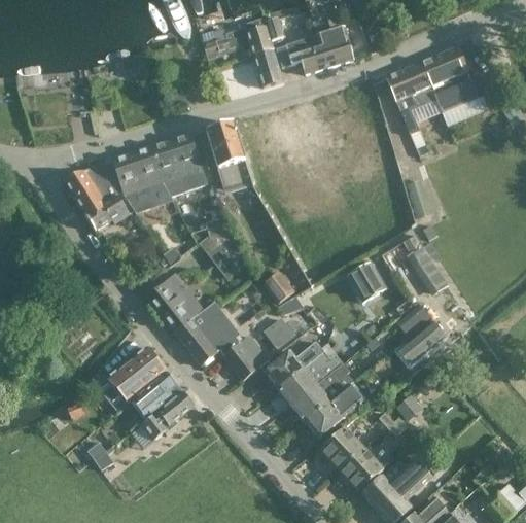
[(352,0),(357,16),(362,14),(367,29),(378,26),(371,3),(367,4),(366,0),(352,0)]
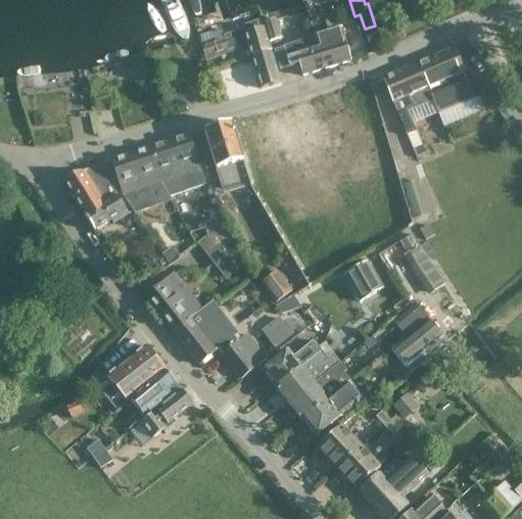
[(276,16),(264,21),(271,40),(283,36),(276,16)]
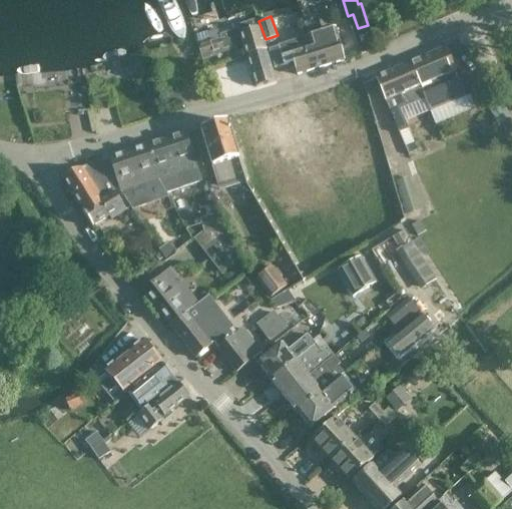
[(241,40),(254,81),(254,83),(275,76),(259,25),(258,25),(256,18),(235,24),(236,26),(219,32),(218,26),(193,33),(199,53),(241,40)]
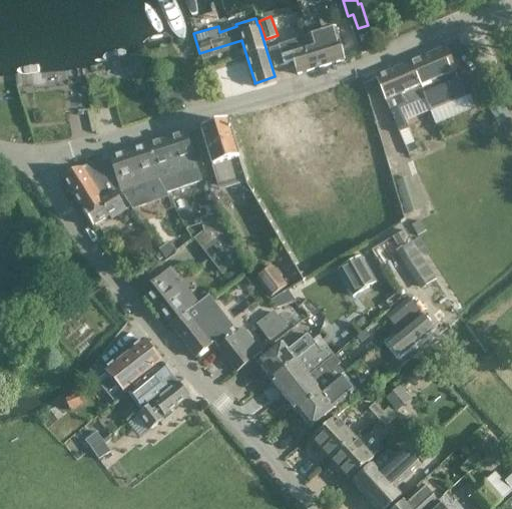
[(328,61),(343,56),(333,27),(322,30),(325,40),(323,42),(328,61)]
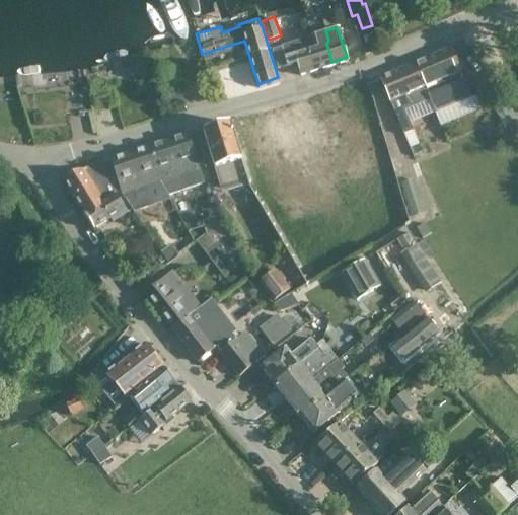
[(325,30),(311,34),(315,46),(304,49),(310,68),(331,62),(326,43),(328,41),(325,30)]
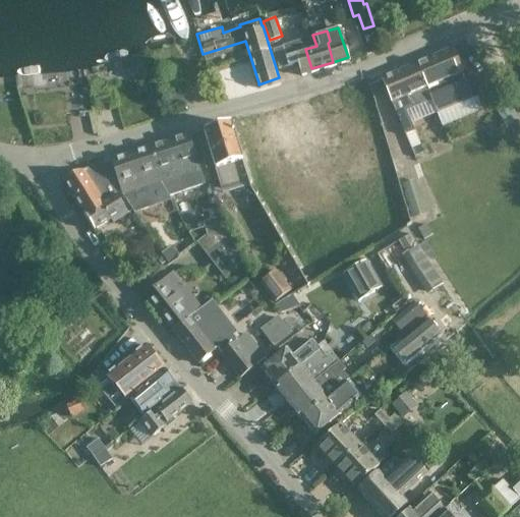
[(312,35),(294,40),(273,47),(278,65),(296,59),(300,71),(311,68),(305,49),(316,46),(312,35)]
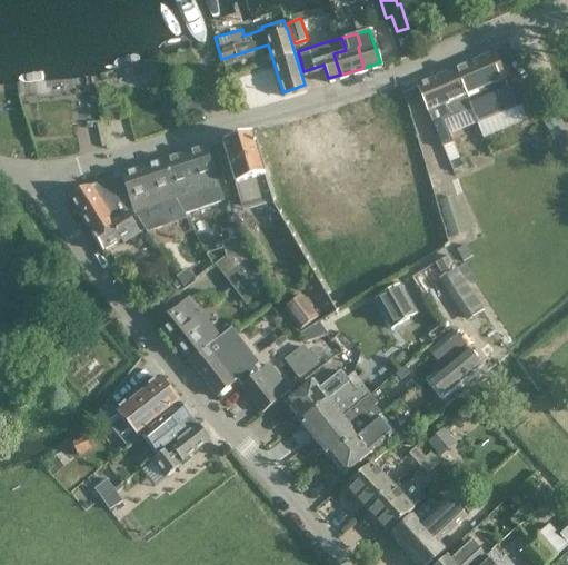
[(452,67),(469,107),(476,120),(515,105),(491,50),(452,67)]
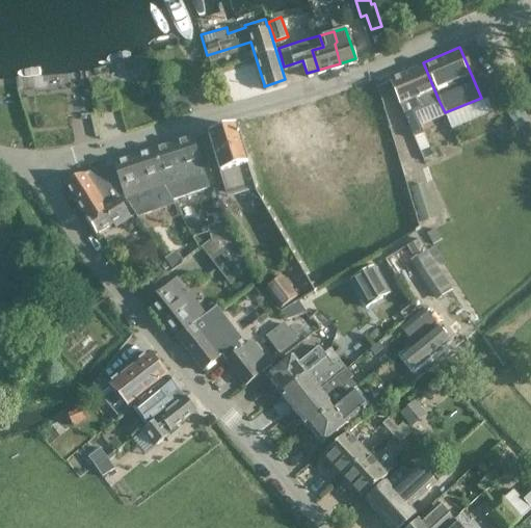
[(439,100),(423,62),(389,77),(413,135),(422,131),(414,110),(439,100)]
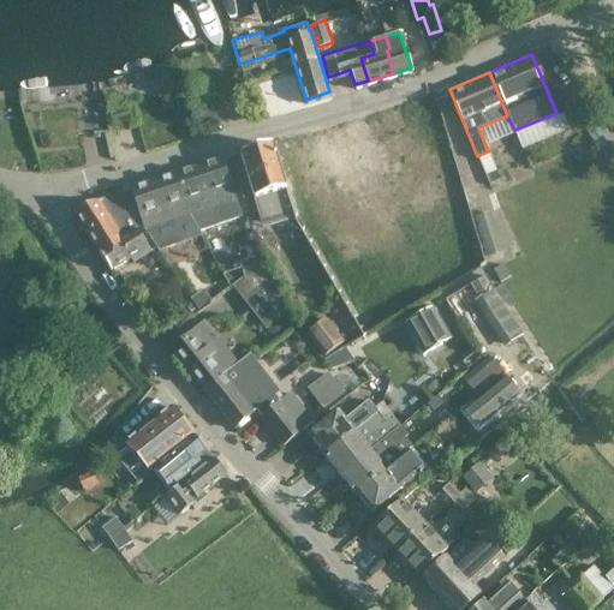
[(293,213),(272,139),(239,150),(257,211),(267,209),(270,220),(293,213)]
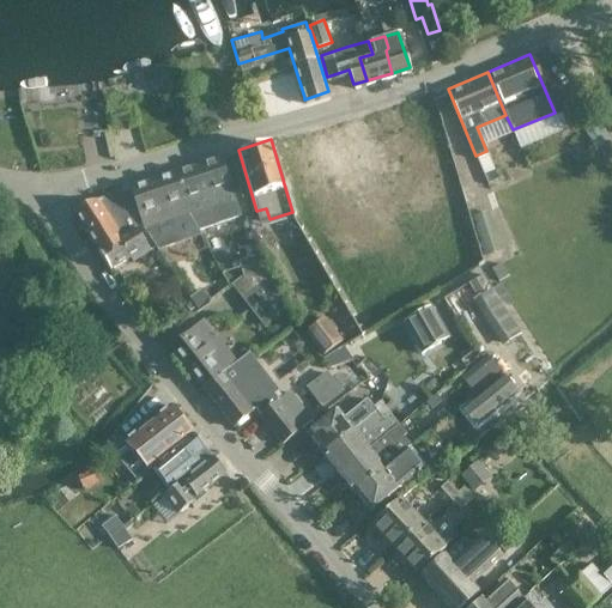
[(234,199),(219,156),(176,169),(191,213),(234,199)]
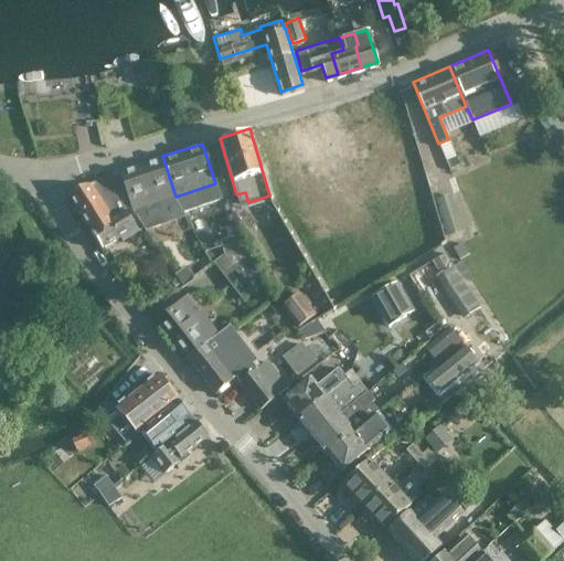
[(176,197),(162,156),(120,169),(135,210),(145,228),(184,214),(176,197)]
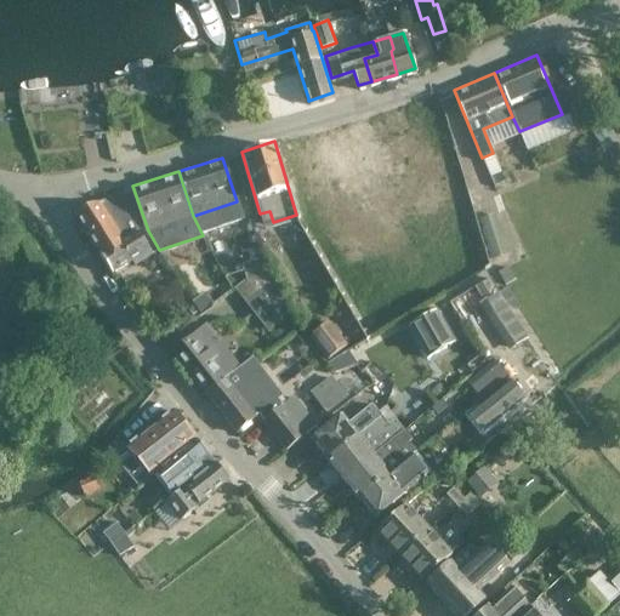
[(143,227),(120,192),(74,210),(89,233),(100,227),(102,231),(113,223),(123,238),(143,227)]
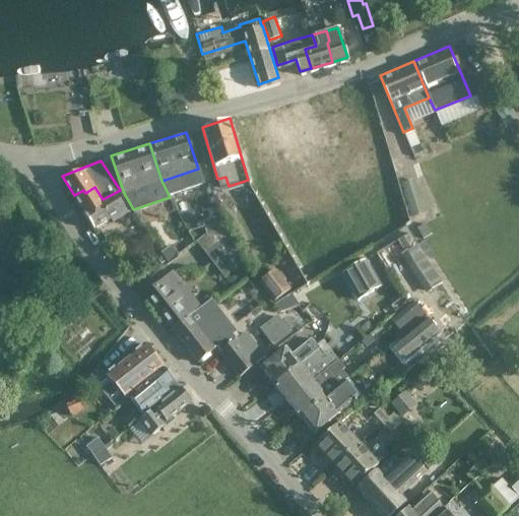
[(83,190),(74,195),(93,224),(114,212),(117,216),(131,207),(120,190),(103,199),(94,187),(85,193),(83,190)]
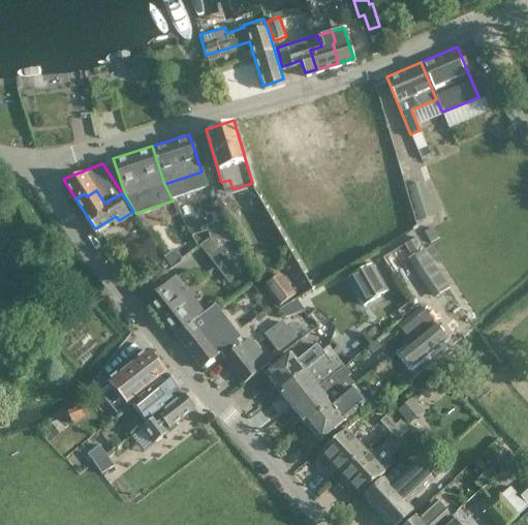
[(200,243),(208,252),(229,236),(224,225),(200,243)]
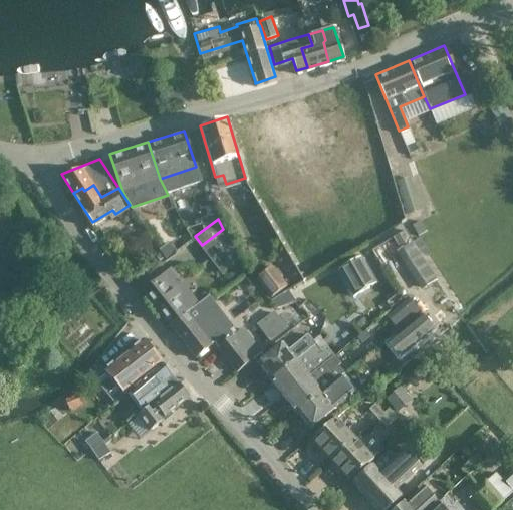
[(399,247),(413,239),(412,237),(407,228),(393,236),(399,247)]
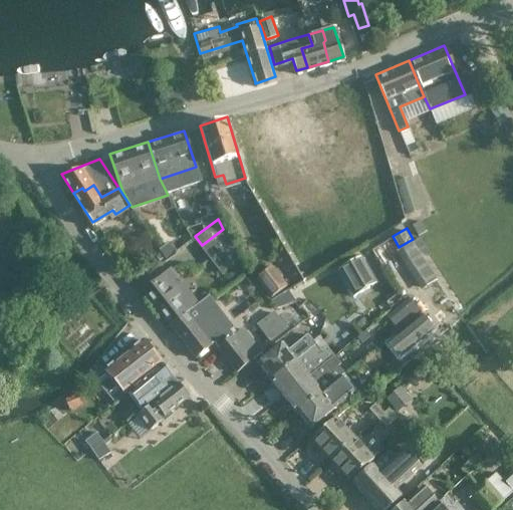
[(236,256),(223,229),(202,245),(219,268),(236,256)]
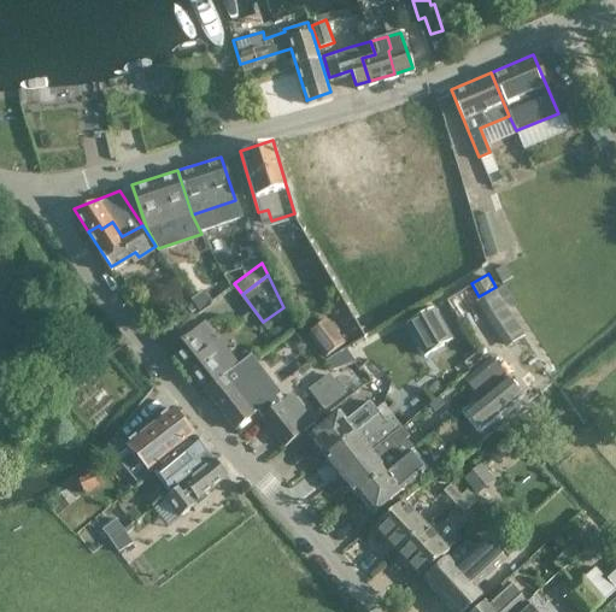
[(210,300),(204,290),(192,298),(198,309),(210,300)]
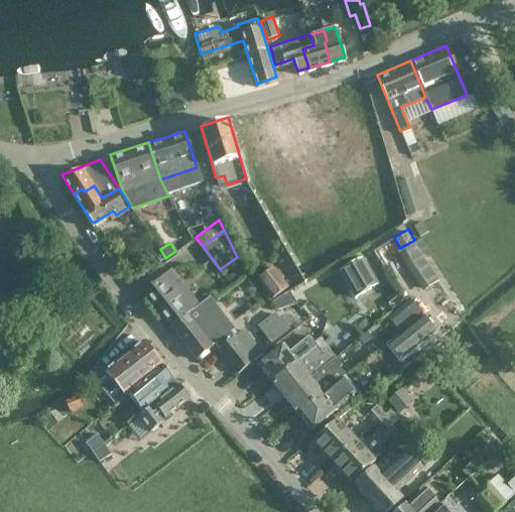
[(439,285),(412,246),(397,257),(424,295),(439,285)]
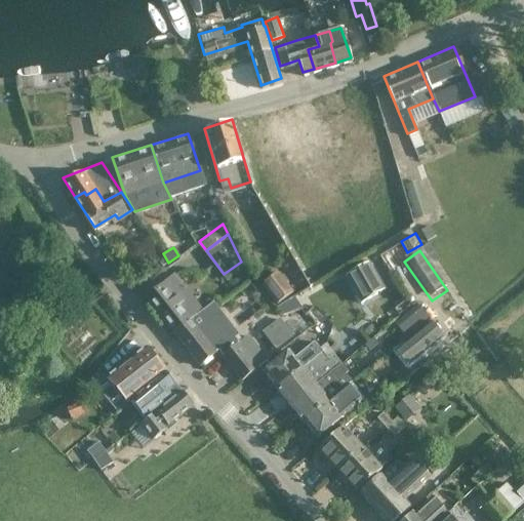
[(377,291),(362,266),(346,275),(355,291),(362,288),(367,297),(377,291)]
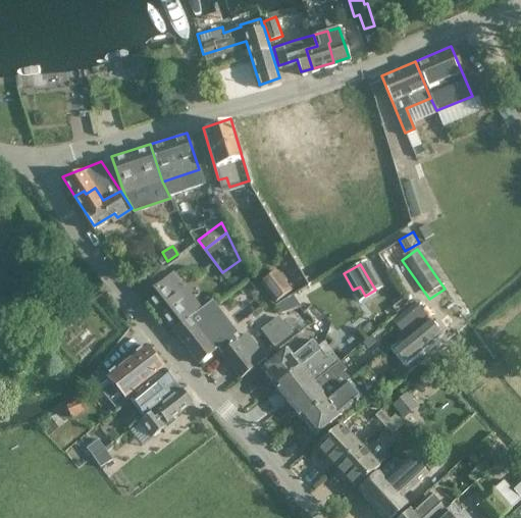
[(290,289),(275,269),(259,281),(273,301),(290,289)]
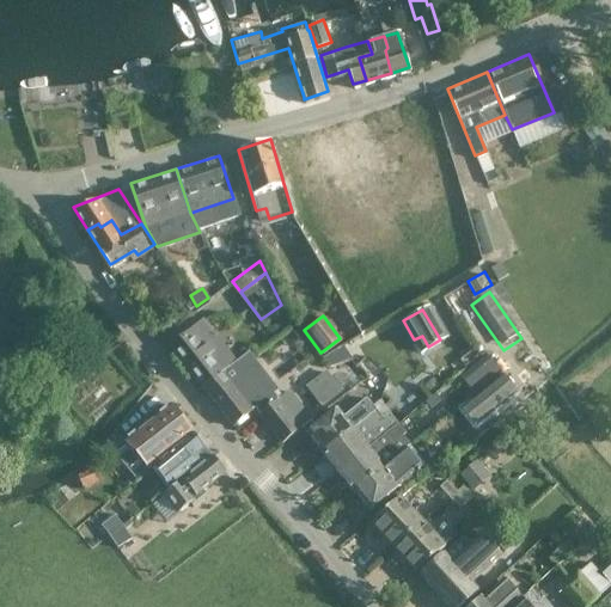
[(170,343),(200,382),(234,356),(202,318),(170,343)]
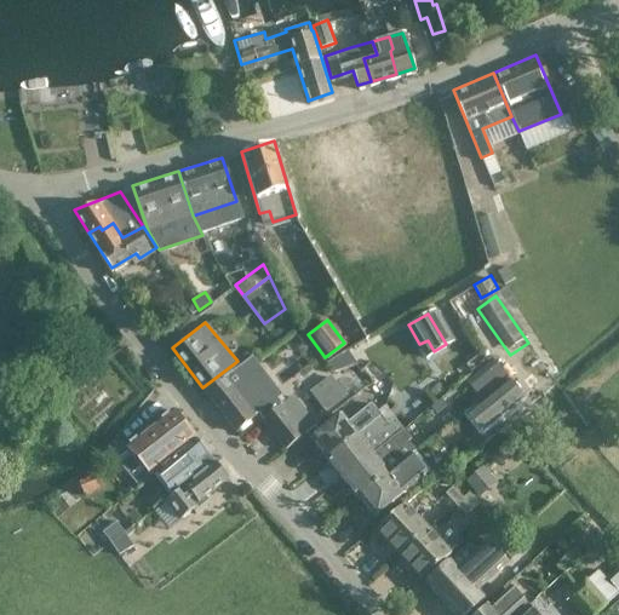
[(493,363),(481,349),(466,361),(479,375),(493,363)]
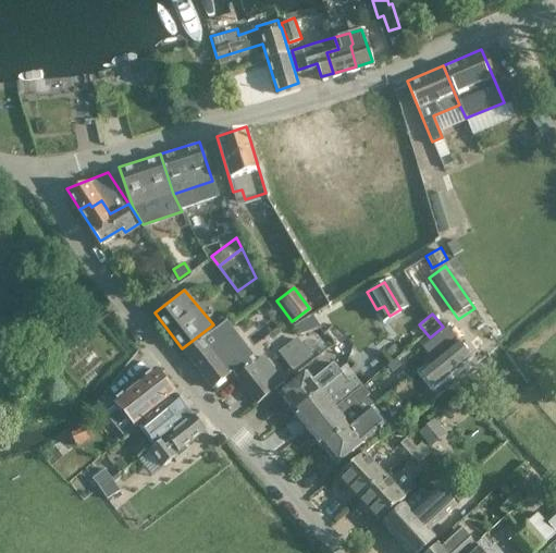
[(223,317),(213,324),(182,348),(211,385),(231,369),(256,400),(283,378),(262,353),(252,360),(248,355),(252,353),(223,317)]
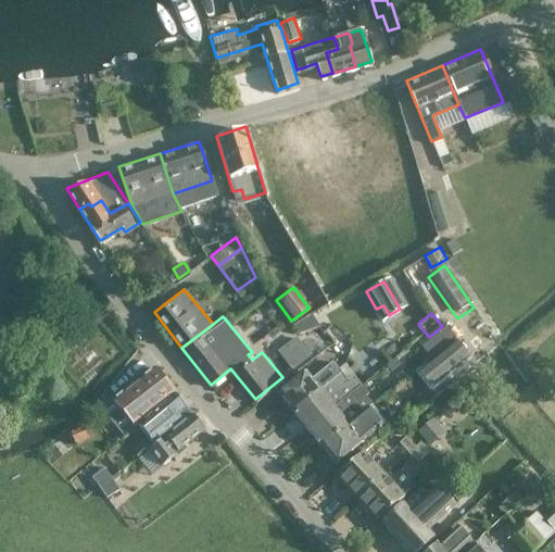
[(455,339),(418,368),(431,384),(468,354),(455,339)]
